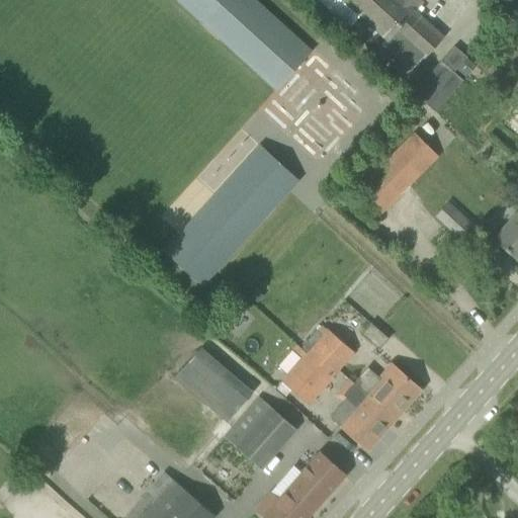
[(312,52),(254,0),(174,0),(275,91),(312,52)]
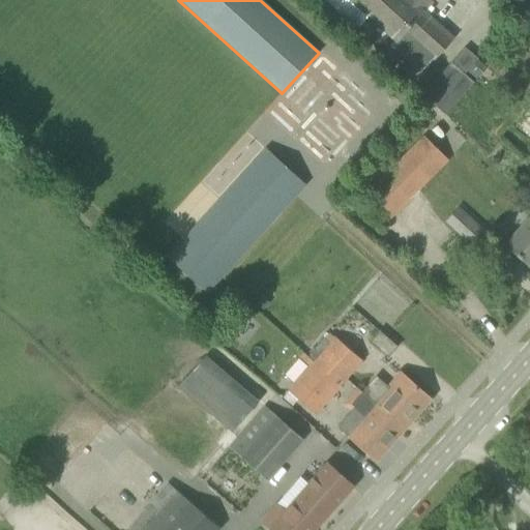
[(351,0),(395,40),(390,46),(420,74),(434,58),(435,59),(452,39),(422,12),(431,2),(428,0),(351,0)]
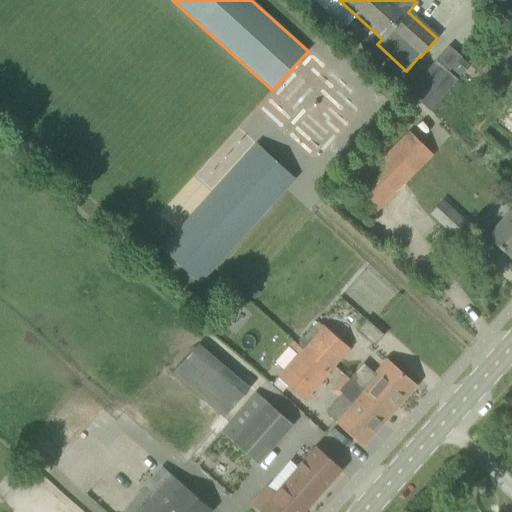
[(429,111),(457,80),(448,72),(461,58),(449,47),(435,62),(409,90),(408,91),(414,96),(429,111)]
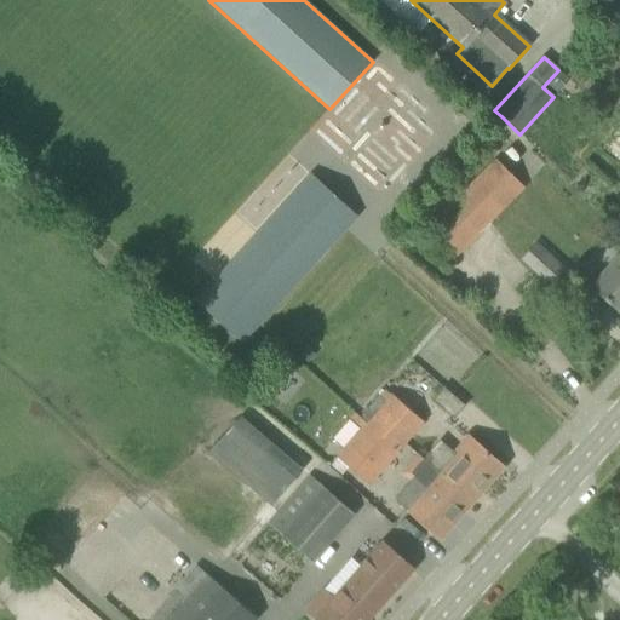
[(558,70),(543,87),(554,97),(569,80),(558,70)]
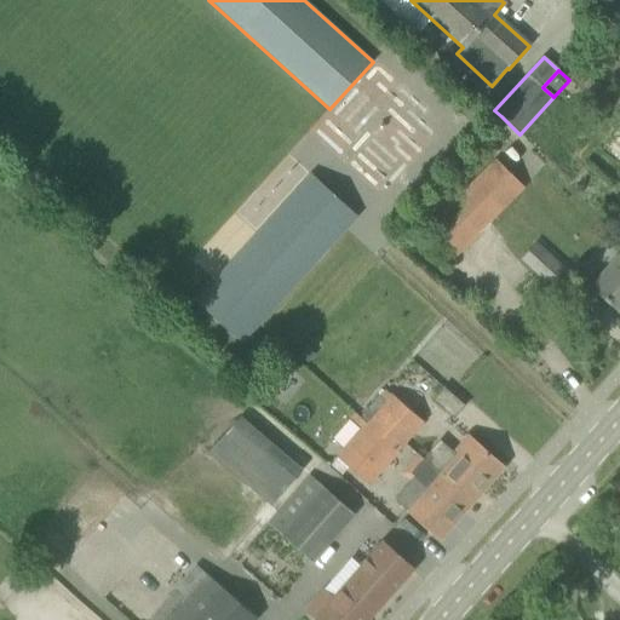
[(596,153),(619,171),(619,126),(618,125),(596,153)]
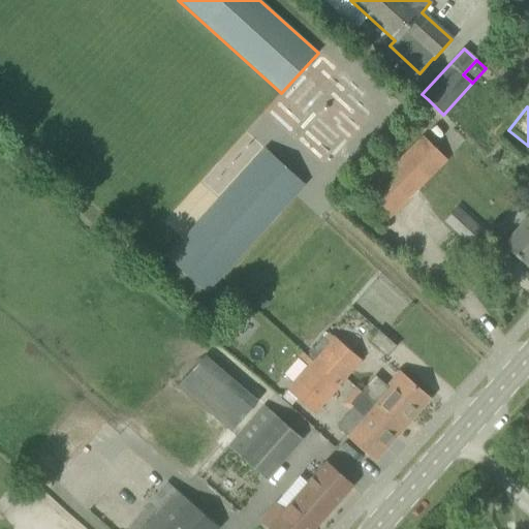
[(423,136),(356,205),(381,228),(447,160),(423,136)]
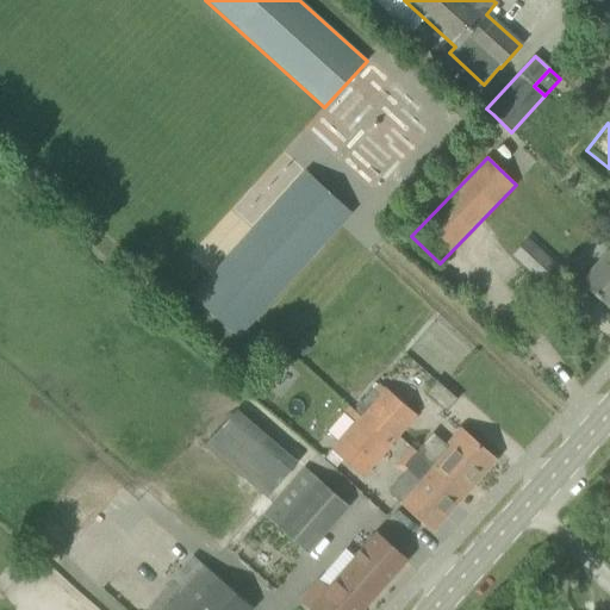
[(354,221),(306,179),(195,304),(243,346),(354,221)]
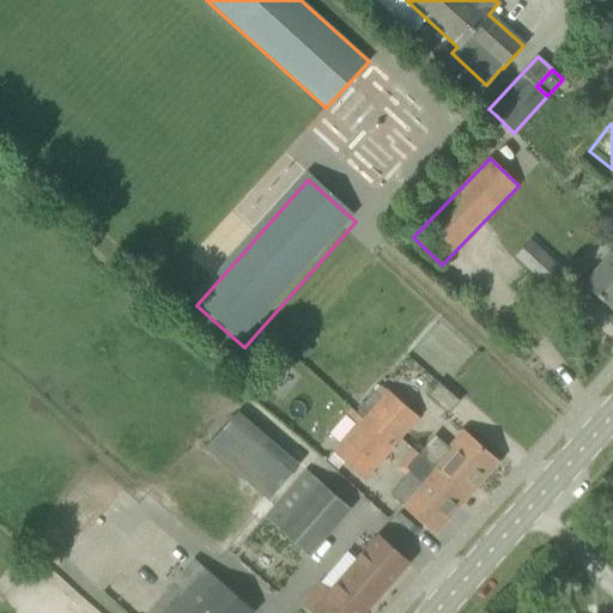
[(530,241),(515,259),(552,291),(568,274),(530,241)]
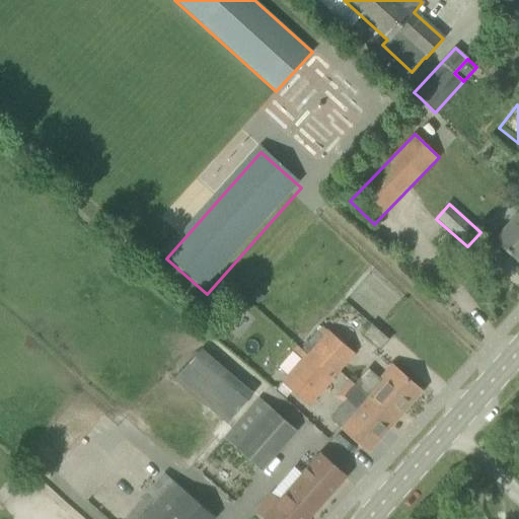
[(518,214),(495,241),(518,263),(518,214)]
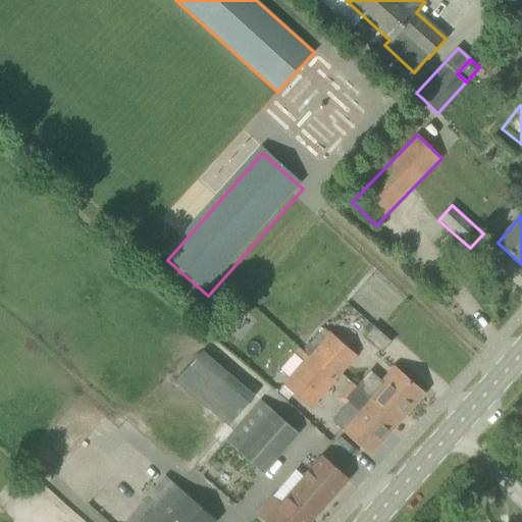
[(219,304),(208,315),(215,321),(226,310),(219,304)]
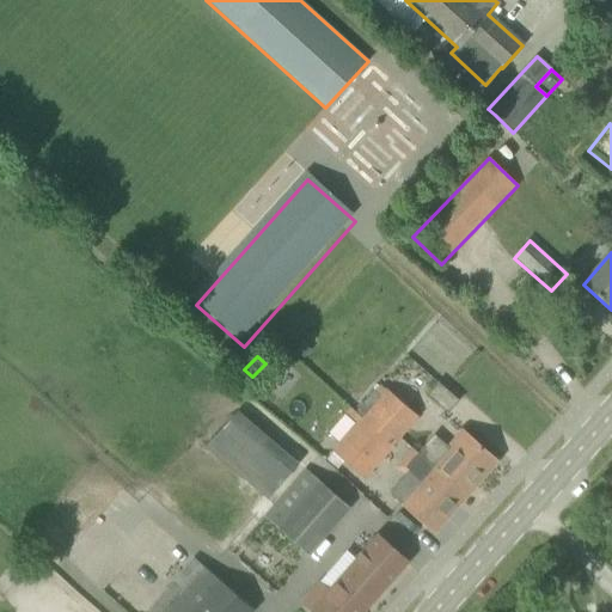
[(448,415),(459,402),(438,383),(427,396),(448,415)]
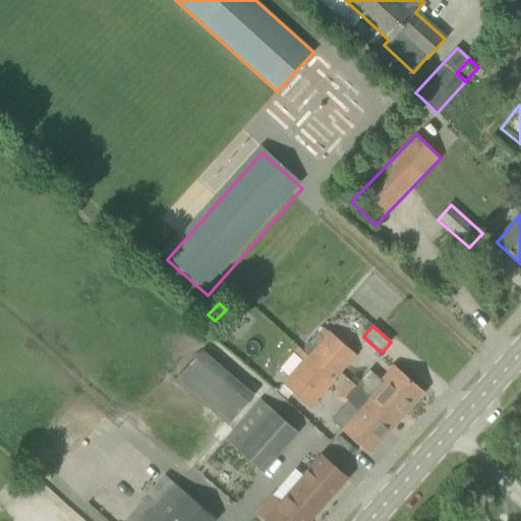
[(310,357),(335,379),(354,357),(331,335),(310,357)]
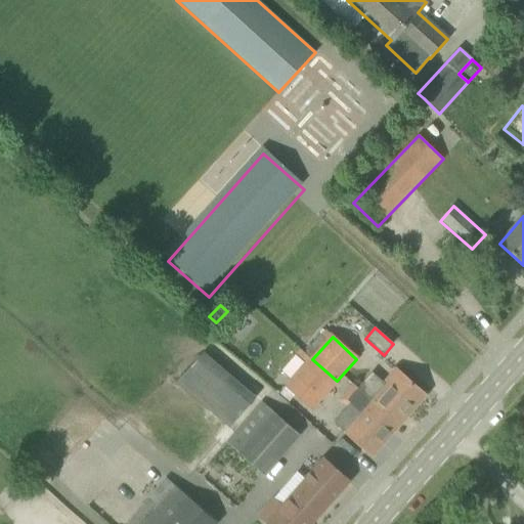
[(256,398),(230,375),(204,353),(177,384),(229,429),(236,421),(256,398)]
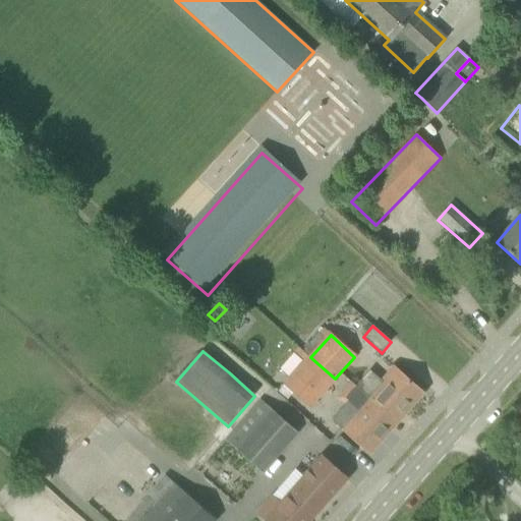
[(335,379),(310,357),(284,386),(308,408),(335,379)]
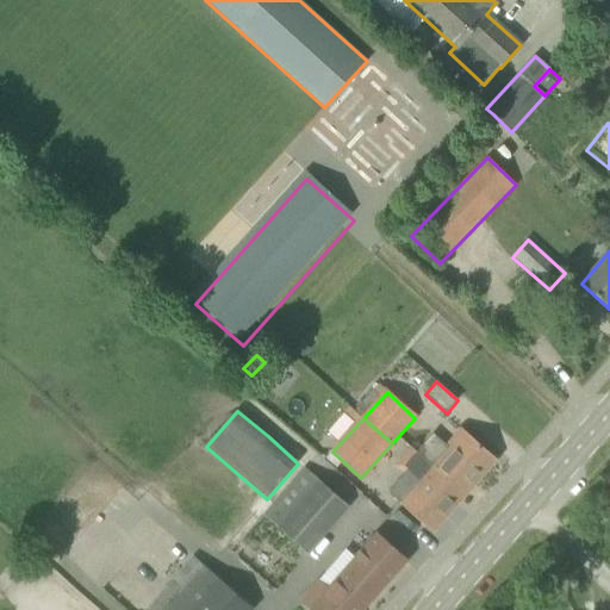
[(459,428),(444,444),(433,434),(417,452),(467,495),(496,461),(459,428)]
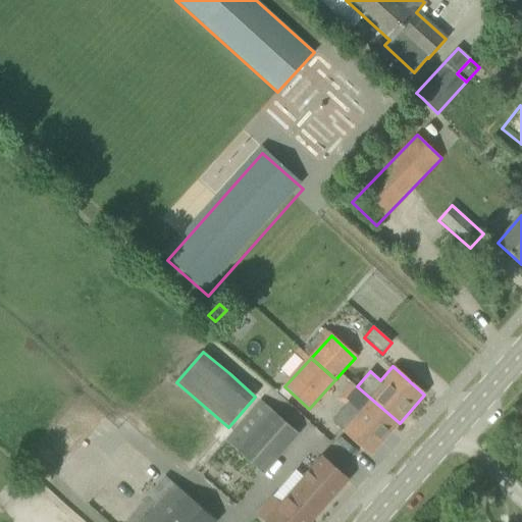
[(400,423),(357,386),(357,387),(352,383),(337,399),(345,405),(333,418),(333,422),(371,455),(400,423)]
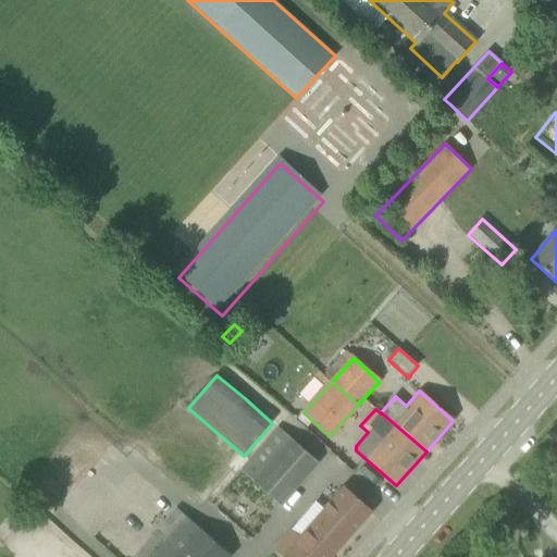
[(279,428),(240,471),(281,506),(319,462),(279,428)]
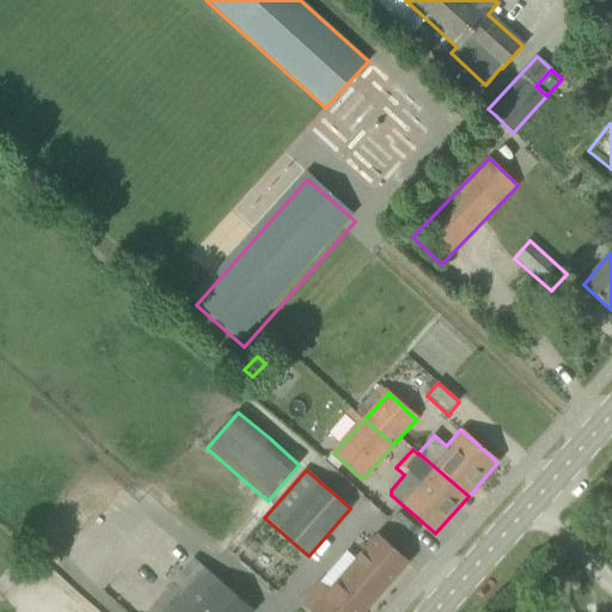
[(303,603),(305,605),(313,611),(363,611),(408,563),(378,536),(330,591),(320,582),(303,603)]
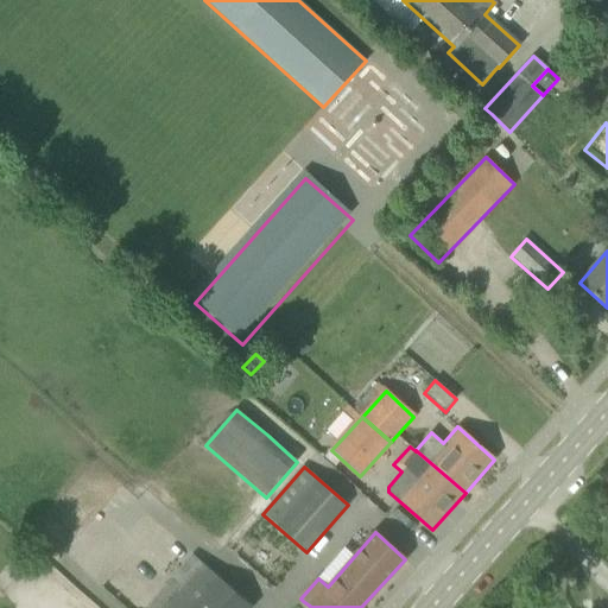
[(251,607),(253,607),(198,559),(156,607),(251,607)]
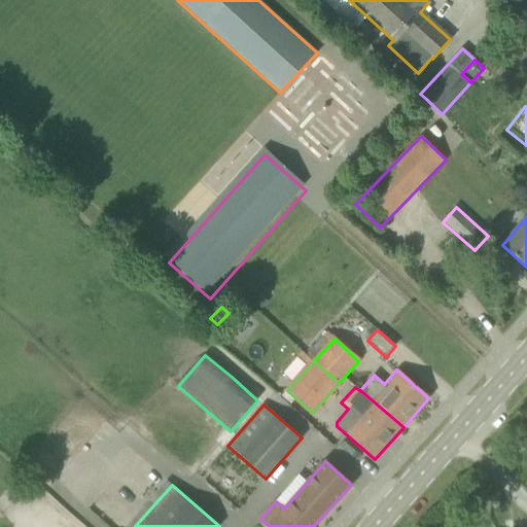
All buildings are outlined.
